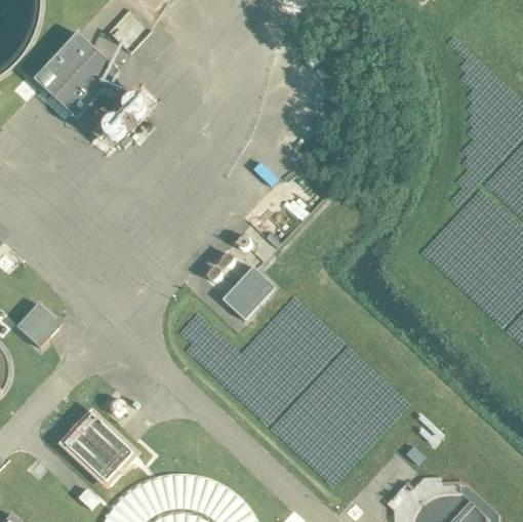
[(136,0),(161,23),(180,0),(136,0)]
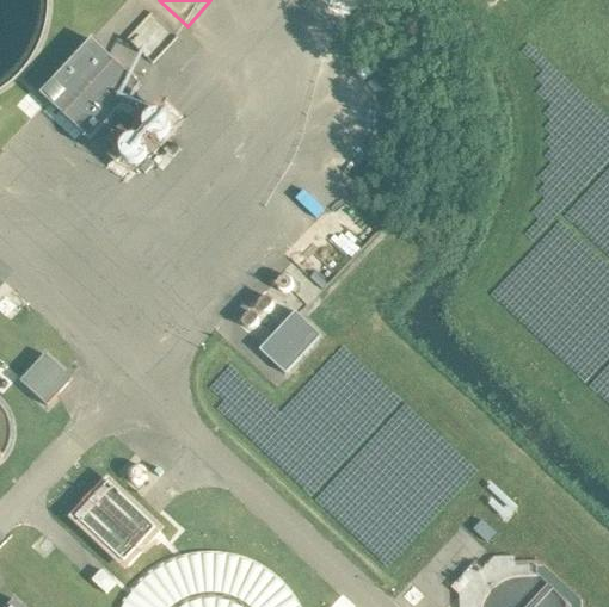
[(129,41),(155,66),(180,39),(154,13),(129,41)]
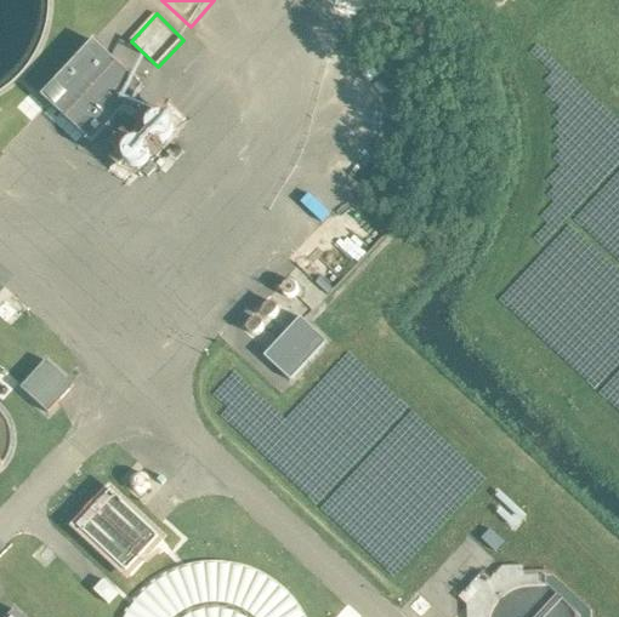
[(39,93),(90,141),(141,84),(90,36),(39,93)]
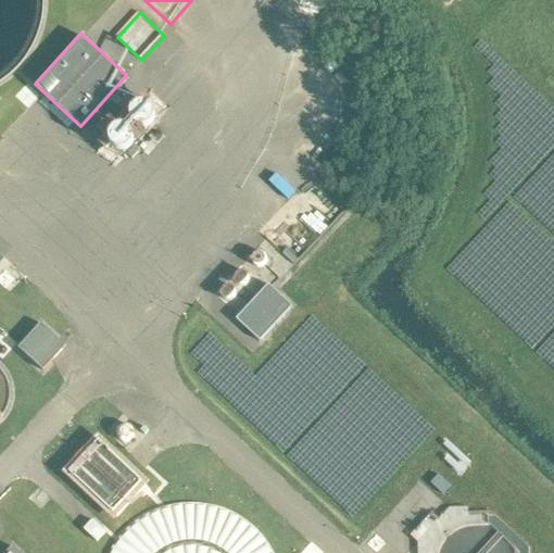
[(234,316),(257,339),(291,303),(267,281),(234,316)]
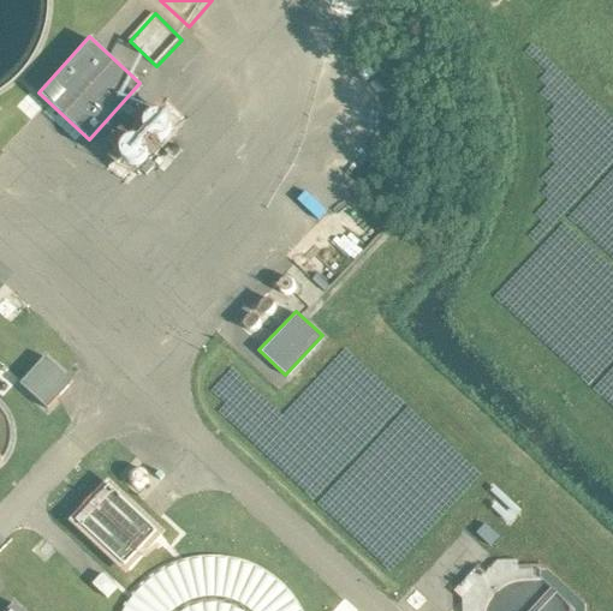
[(42,354),(18,381),(45,406),(70,378),(42,354)]
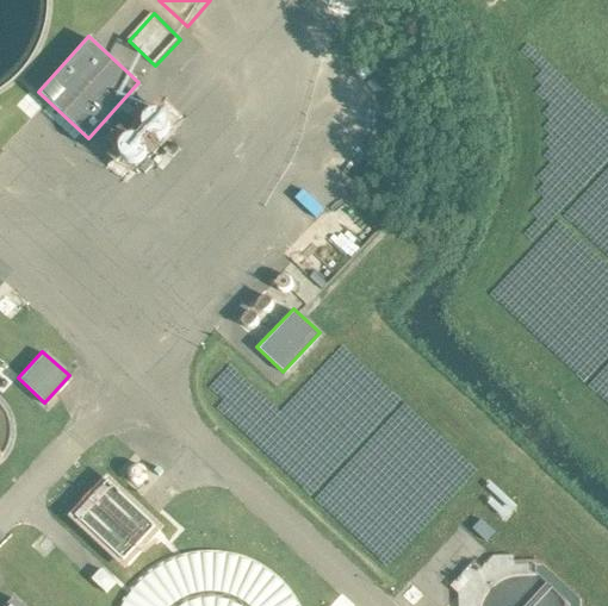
[(160,520),(103,467),(63,510),(121,562),(160,520)]
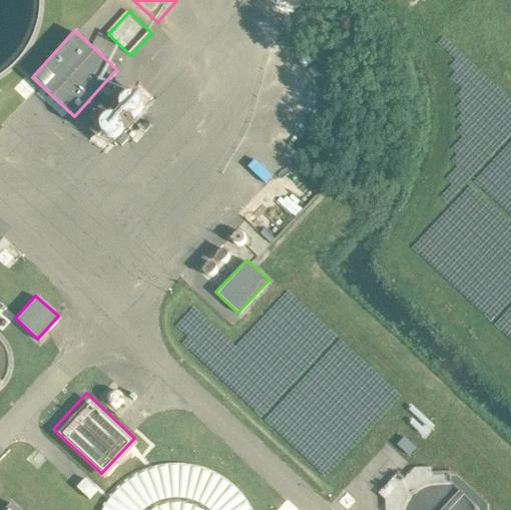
[(402,438),(394,447),(406,458),(413,449),(402,438)]
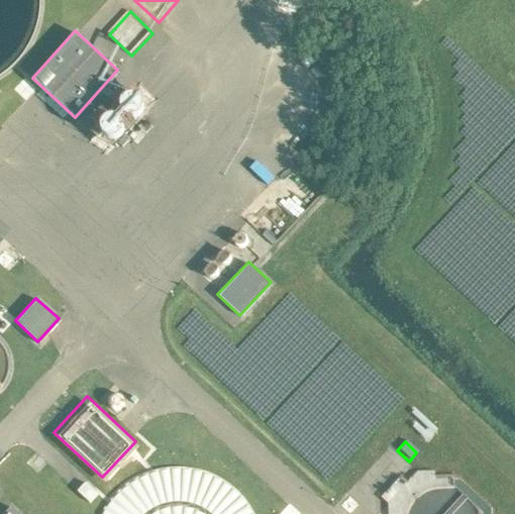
[(398,474),(372,499),(386,513),(479,513),(427,460),(406,481),(398,474)]
